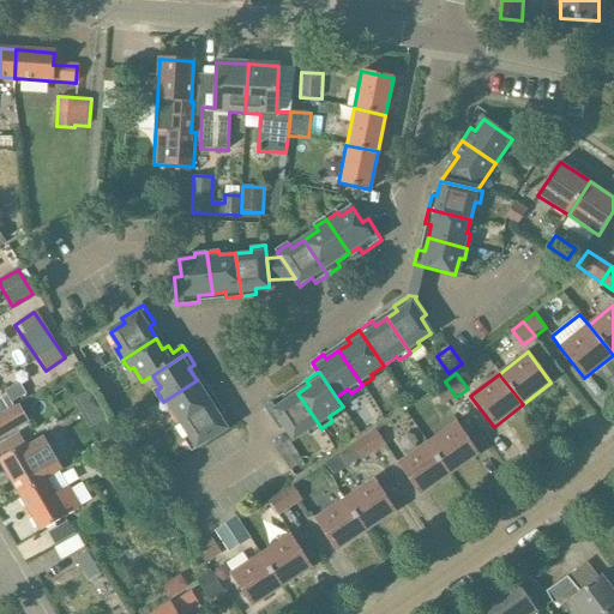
[(174,409),(184,423),(218,401),(209,387),(204,391),(197,380),(163,402),(170,413),(174,409)]
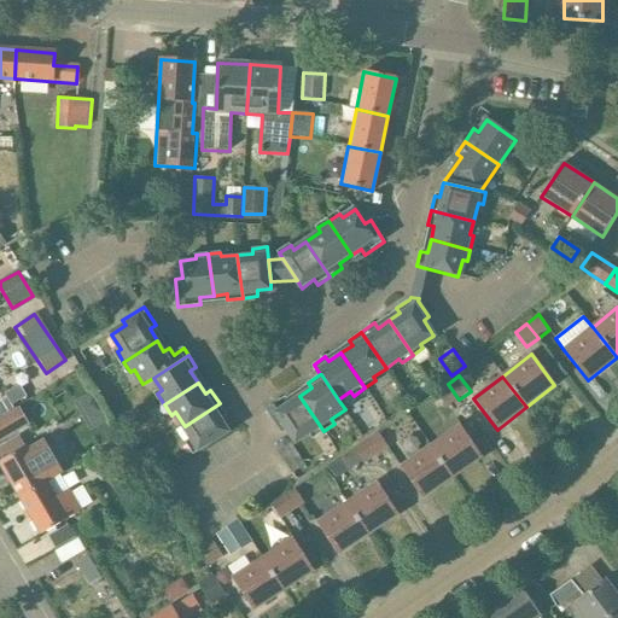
[(448,408),(459,400),(448,384),(436,391),(448,408)]
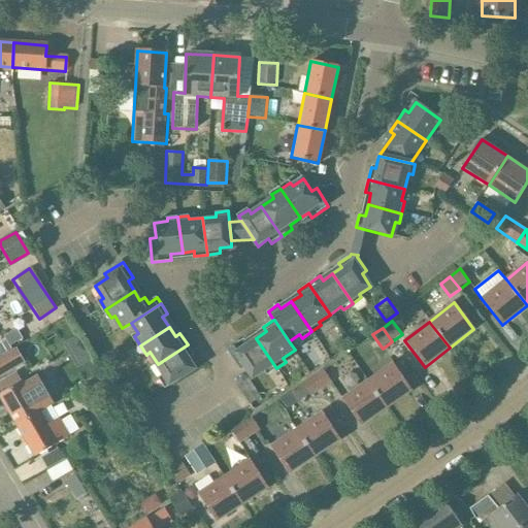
[(268,373),(276,368),(256,338),(246,344),(243,339),(228,351),(240,368),(245,365),(254,377),(265,370),(268,373)]
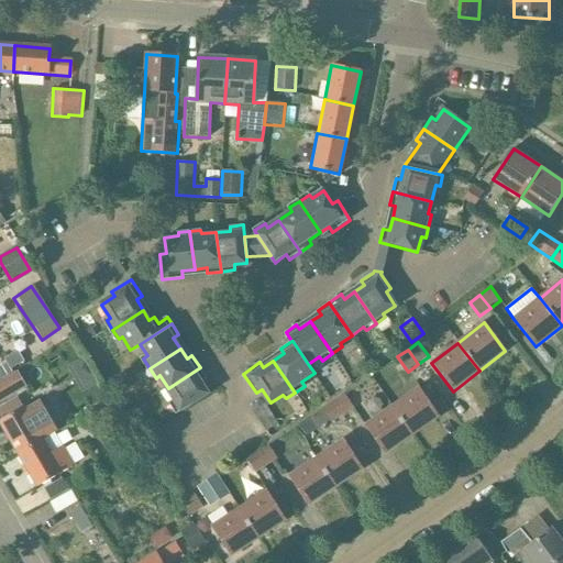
[(207,378),(200,367),(168,388),(176,400),(172,403),(178,412),(209,394),(201,382),(207,378)]
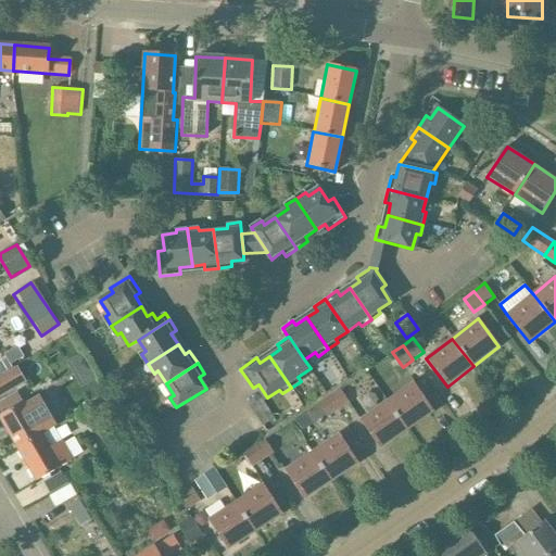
[(0,397),(23,386),(14,370),(0,378),(0,397)]
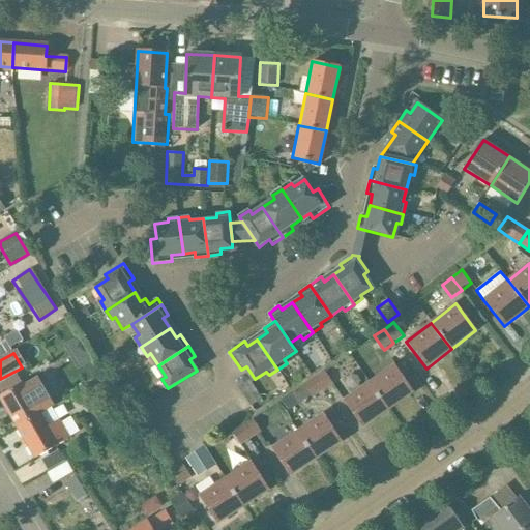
[(394,365),(369,383),(388,411),(414,393),(394,365)]
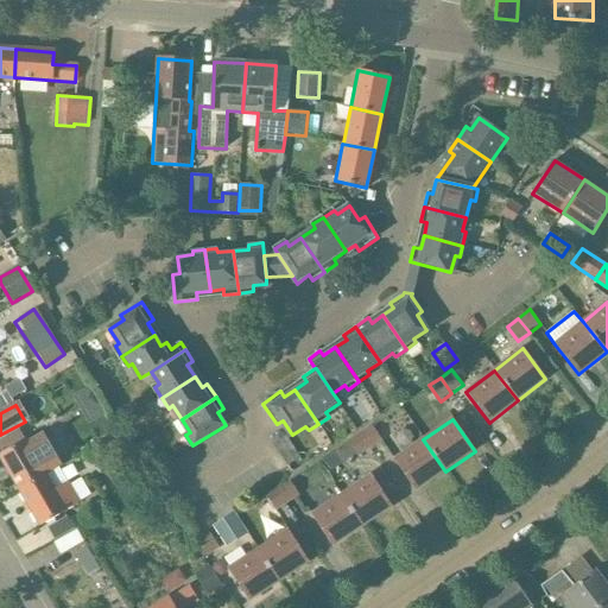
[(373,425),(361,432),(371,449),(384,441),(373,425)]
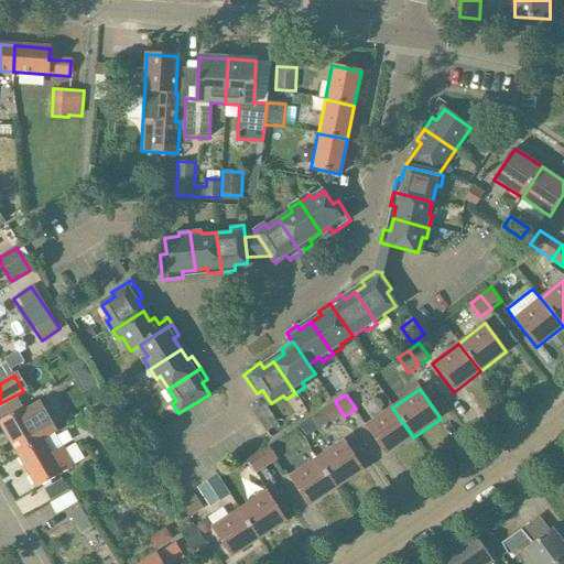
[(19,399),(0,410),(0,416),(2,421),(0,422),(20,455),(43,442),(42,441),(54,433),(57,431),(41,402),(25,411),(19,399)]
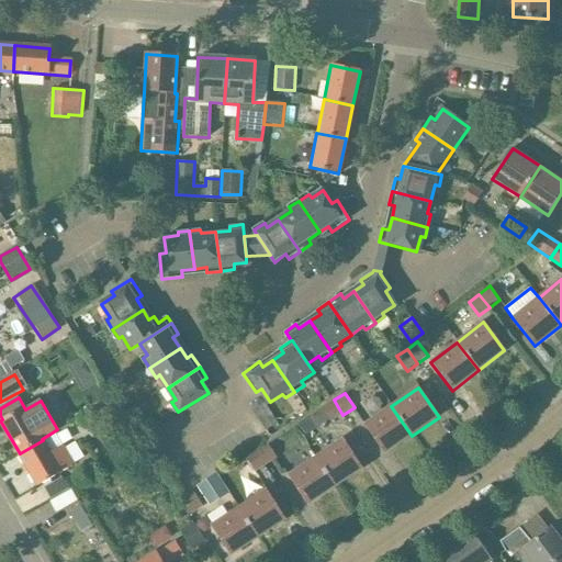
[(278,424),(262,398),(250,406),(266,431),(278,424)]
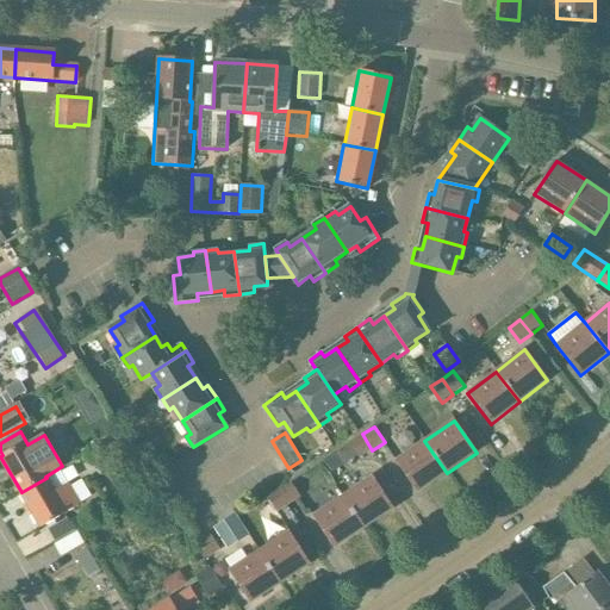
[(372,450),(362,434),(349,442),(360,459),(372,450)]
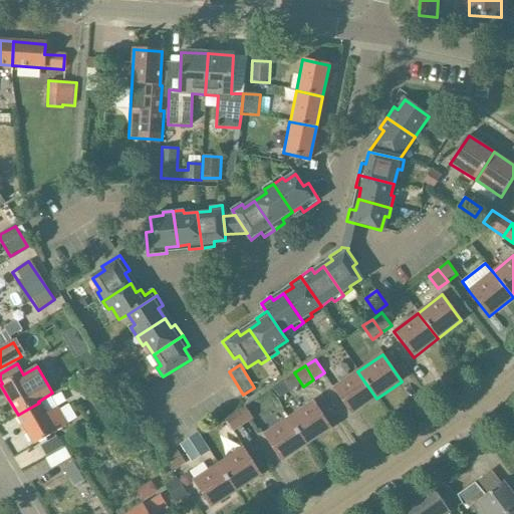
[(376,399),(357,371),(332,390),(351,416),(376,399)]
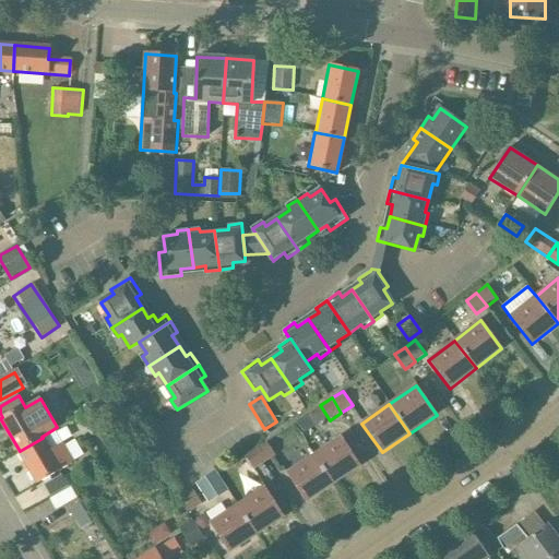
[(43,438),(20,451),(38,484),(74,463),(72,461),(83,454),(73,439),(63,445),(54,429),(42,437),(43,438)]
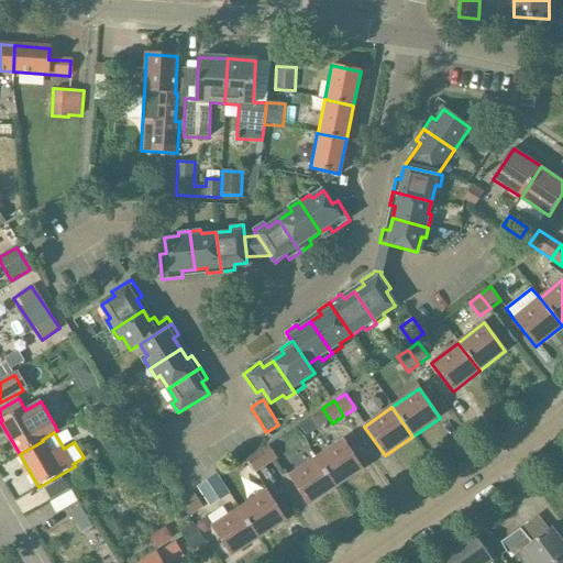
[(316,459),(335,488),(363,471),(343,441),(316,459)]
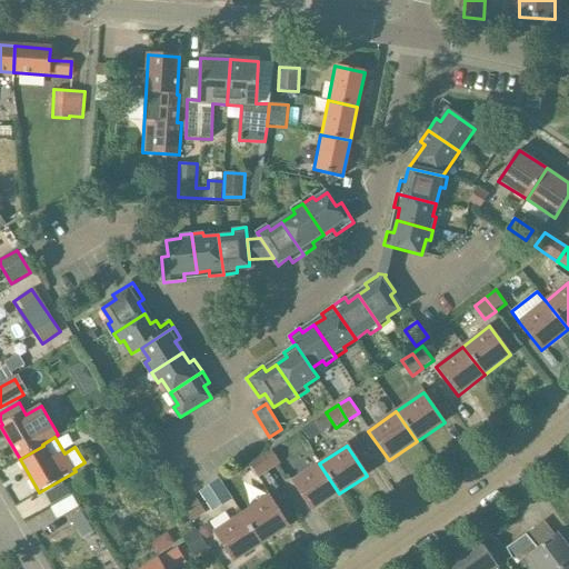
[(260,457),(270,471),(281,463),(271,449),(260,457)]
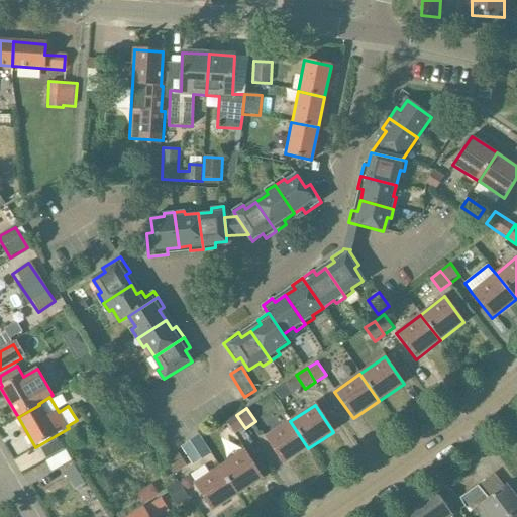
[(245,428),(236,415),(226,422),(235,435),(245,428)]
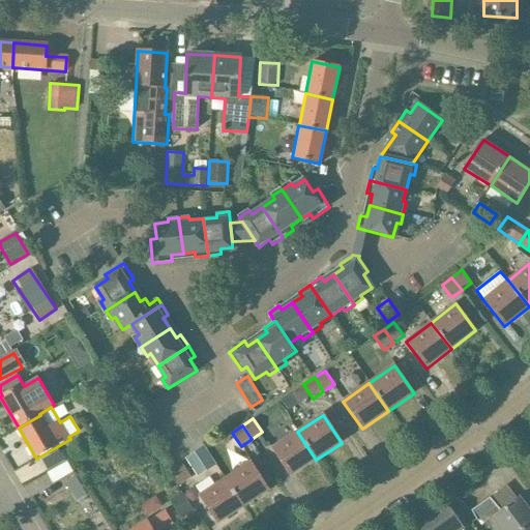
[(290,476),(316,460),(297,432),(271,448),(290,476)]
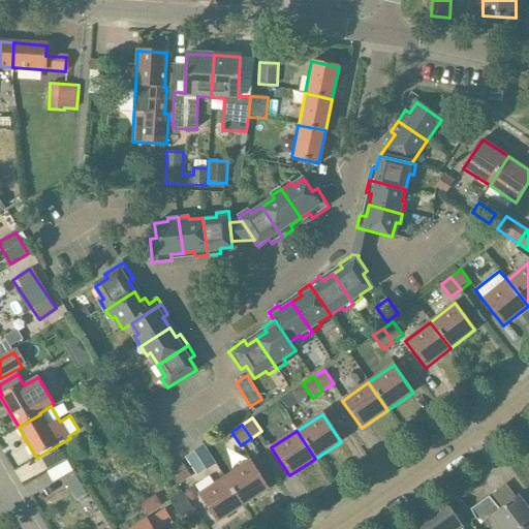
[(217,464),(205,445),(185,458),(197,477),(217,464)]
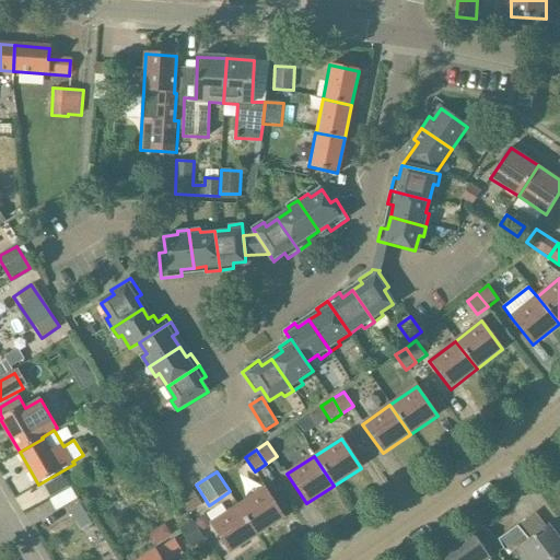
[(43,487),(55,510),(76,499),(65,476),(43,487)]
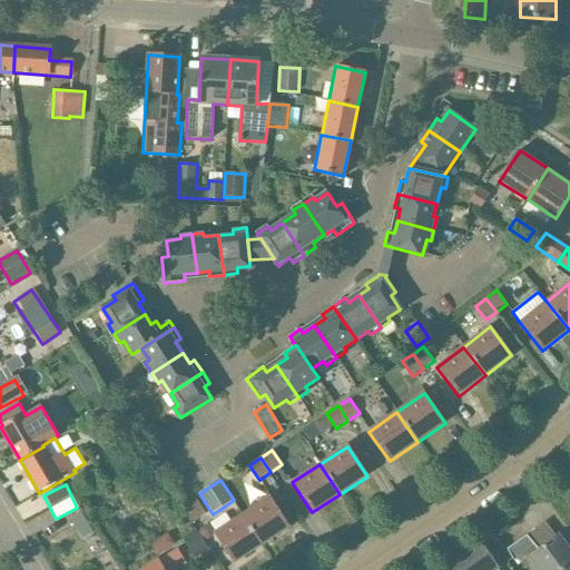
[(242,517),(262,546),(290,527),(268,498),(242,517)]
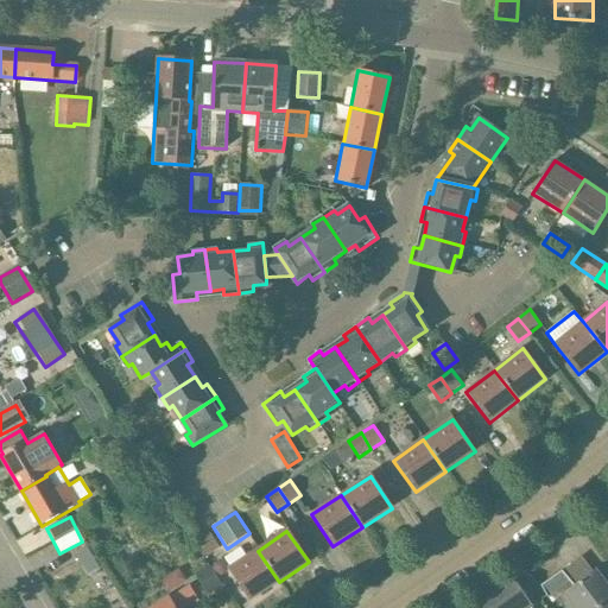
[(279,582),(258,551),(228,571),(249,602),(279,582)]
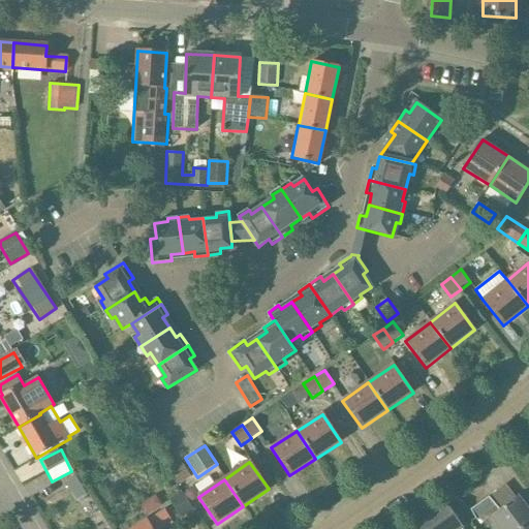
[(182,493),(168,501),(179,519),(193,510),(182,493)]
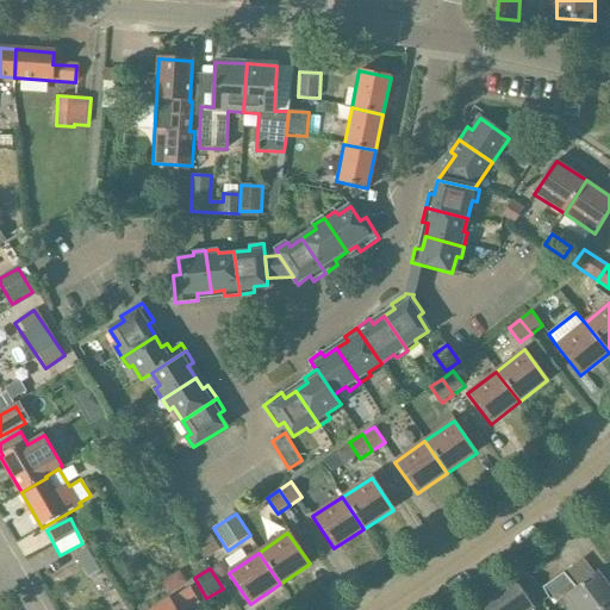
[(572,582),(565,571),(542,587),(549,598),(572,582)]
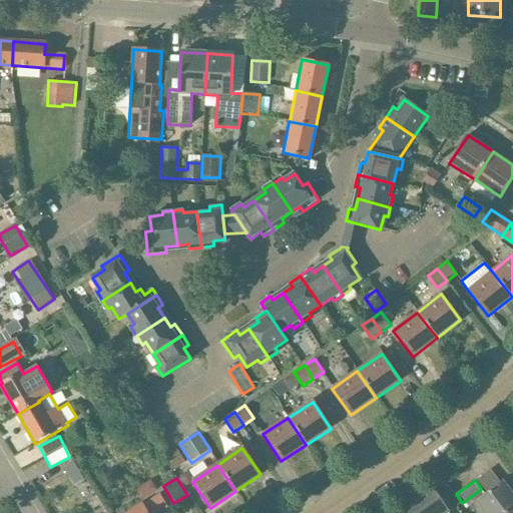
[(506,512),(512,508),(512,493),(503,481),(478,500),(487,512),(506,512)]
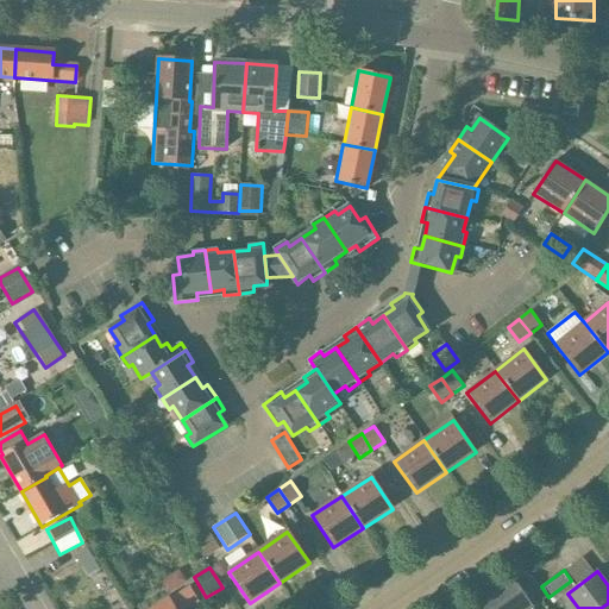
[(516,579),(487,601),(491,608),(531,608),(534,607),(516,582),(516,581),(516,579)]
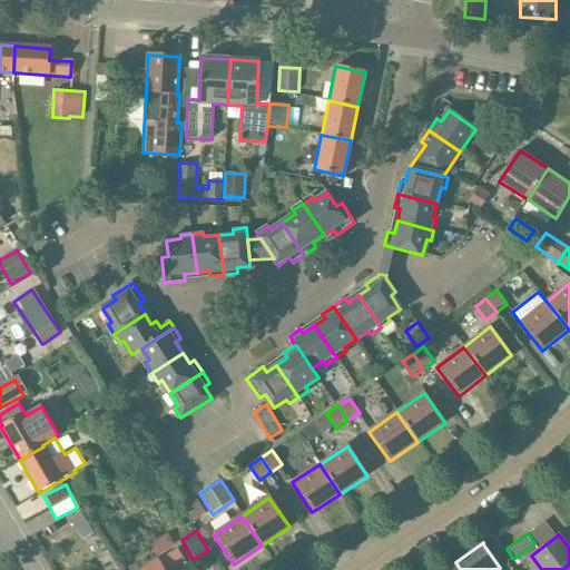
[(149,569),(178,569),(187,564),(180,552),(161,563),(161,562),(149,569)]
